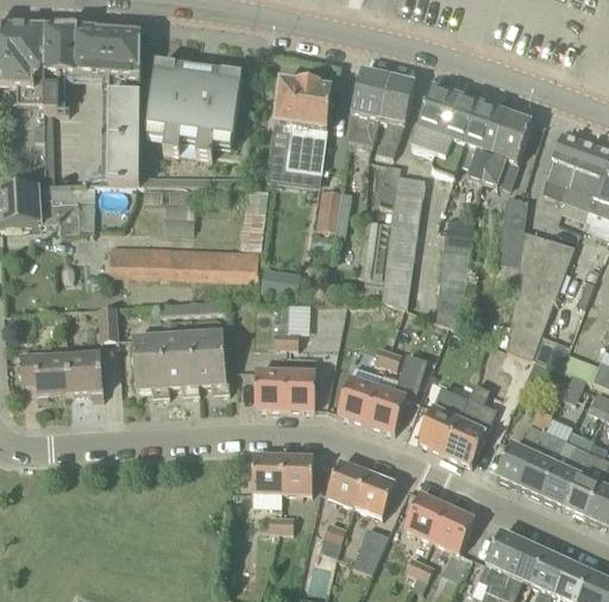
[(0,86),(18,87),(17,105),(44,105),(46,30),(0,29),(0,86)]
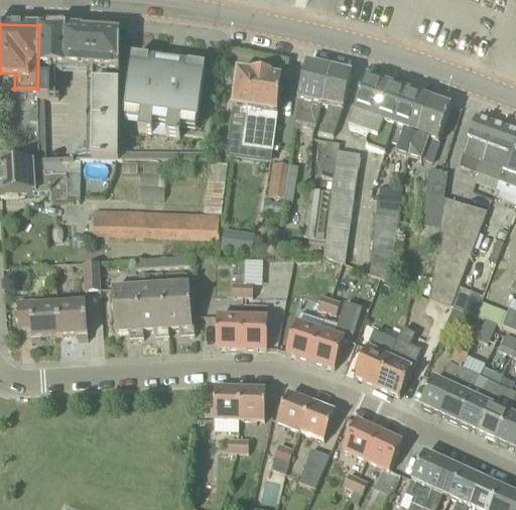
[(118,158),(118,51),(120,31),(119,31),(119,30),(83,28),(67,26),(39,25),(37,89),(37,98),(44,98),(49,98),(55,98),(55,72),(94,73),(93,117),(92,158),(118,158)]
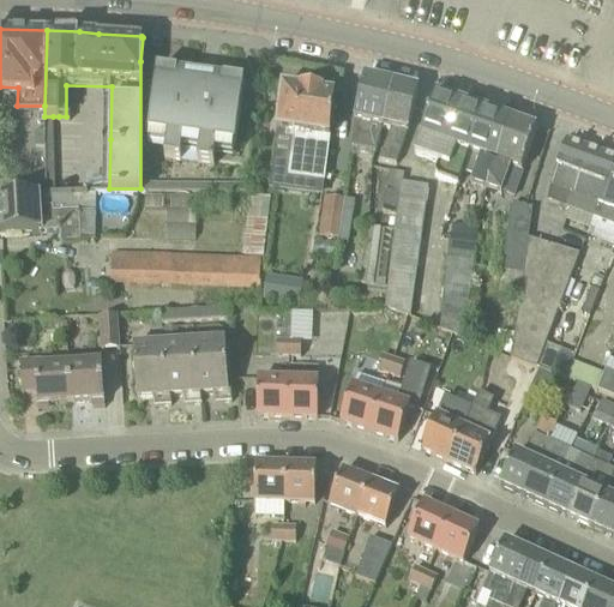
[(235,143),(245,77),(224,74),(223,83),(176,77),(178,68),(157,65),(149,131),(167,133),(164,154),(181,156),(184,136),(200,138),(198,158),(214,161),(216,140),(235,143)]
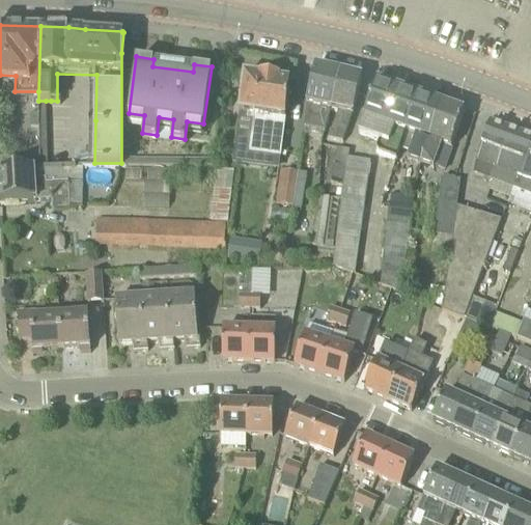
[(338,67),(315,62),(306,100),(303,122),(326,128),(327,119),(326,119),(338,67)]
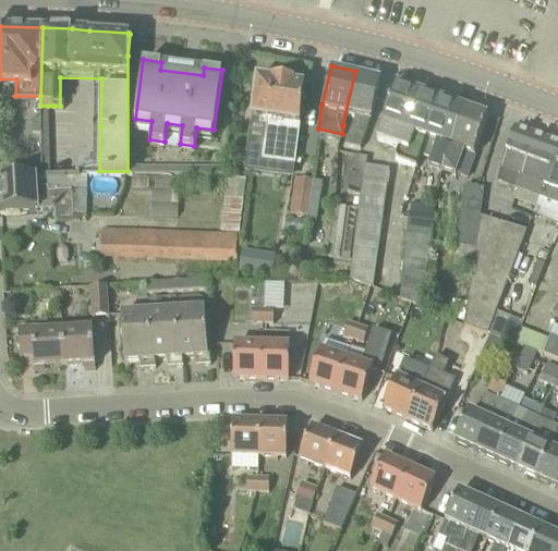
[(371,115),(380,77),(355,71),(342,125),(343,125),(350,126),(344,141),(359,145),(371,115)]
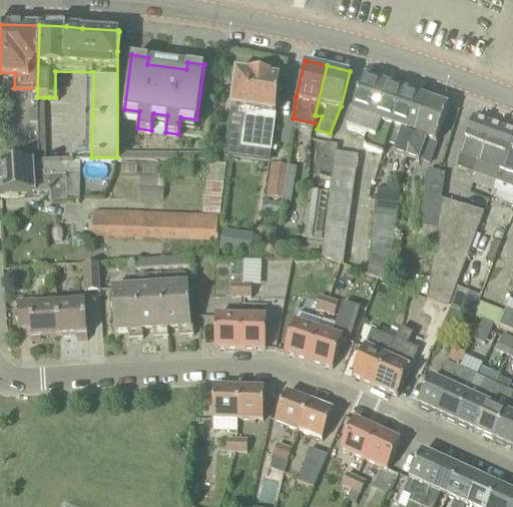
[(270,73),(235,69),(230,105),(239,106),(238,111),(245,112),(242,127),(240,144),(271,148),(280,76),(270,74),(270,73)]
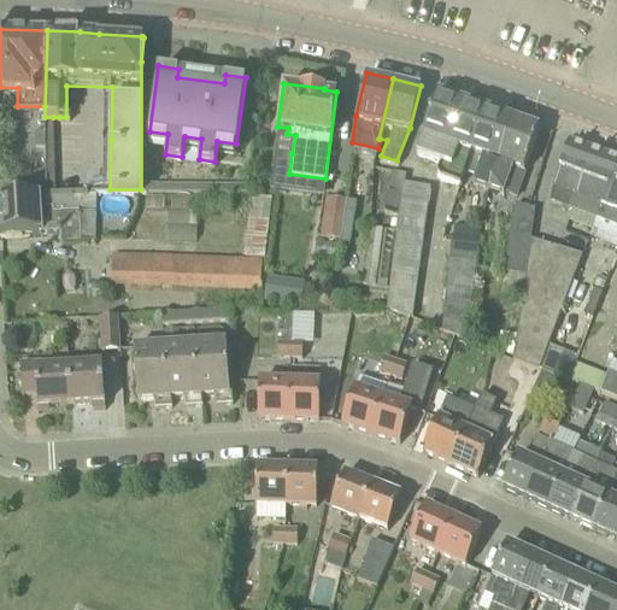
[(486,106),(438,89),(417,148),(440,157),(438,171),(444,176),(462,182),(465,168),(463,166),(469,148),(471,148),(486,106)]
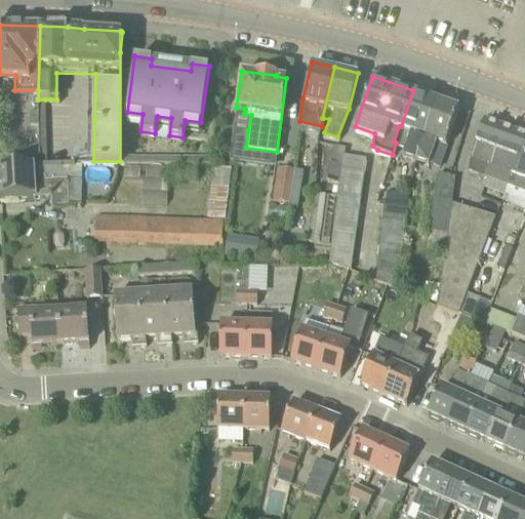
[(415,158),(436,98),(413,90),(401,126),(399,126),(394,142),(396,143),(405,146),(402,153),(415,158)]
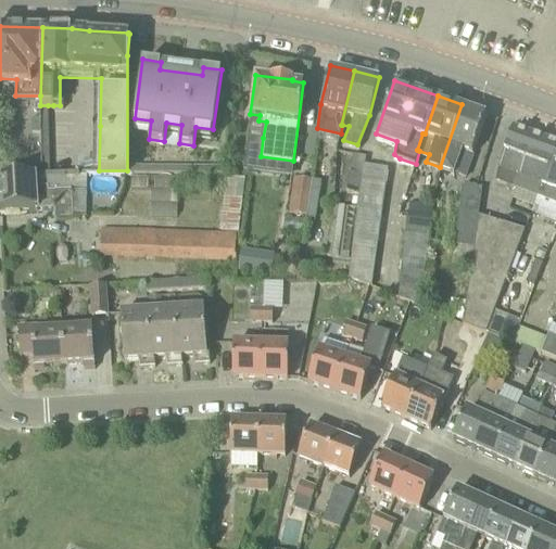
[(485,113),(462,104),(440,167),(453,171),(454,170),(465,175),(474,151),(471,150),(485,113)]
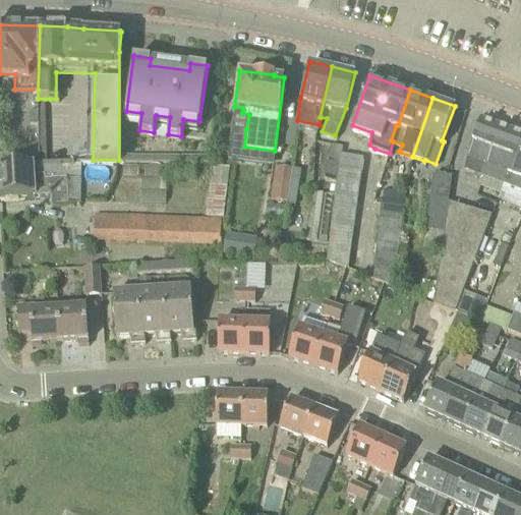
[(38,108),(38,120),(38,159),(47,159),(45,99),(38,99),(38,108)]
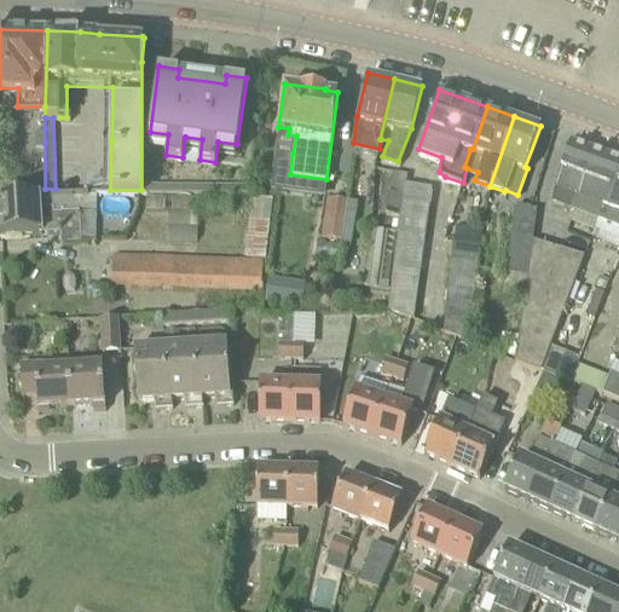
[(593,145),(572,138),(555,184),(551,197),(576,207),(572,219),(595,226),(600,215),(618,163),(618,154),(593,145)]
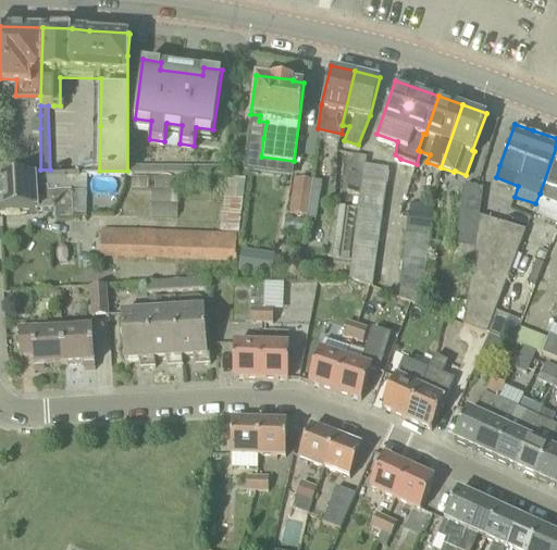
[(556,147),(540,194),(556,200),(556,199),(556,198),(556,147)]
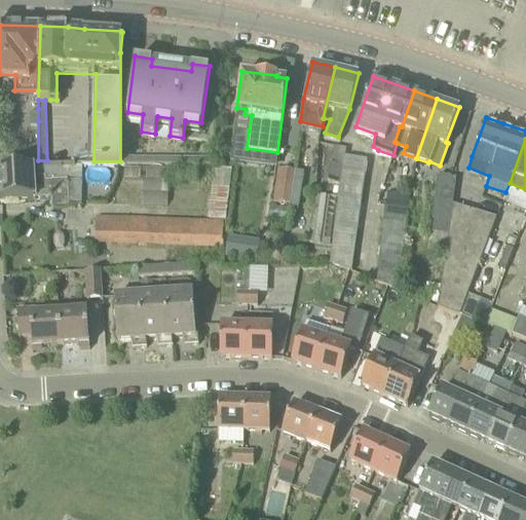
[(339,180),(341,168),(344,153),(346,145),(335,142),(328,178),(333,179),(331,189),(337,190),(339,180)]
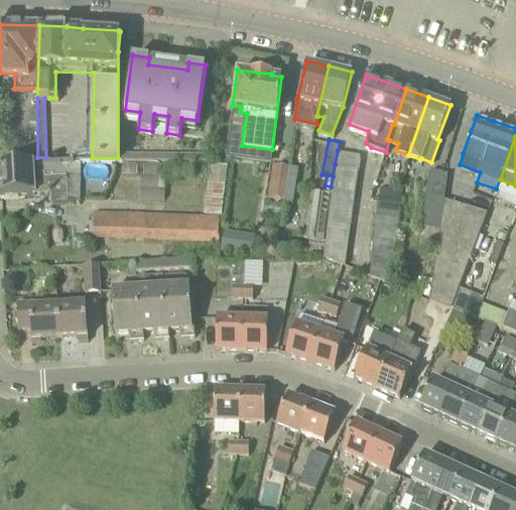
[(360,153),(338,150),(335,164),(357,167),(360,153)]
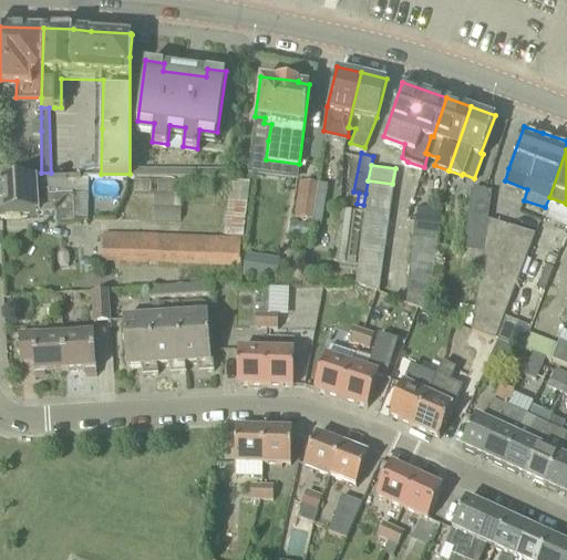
[(0,177),(0,211),(55,209),(55,219),(88,218),(89,172),(43,174),(43,189),(42,189),(41,176),(0,177)]
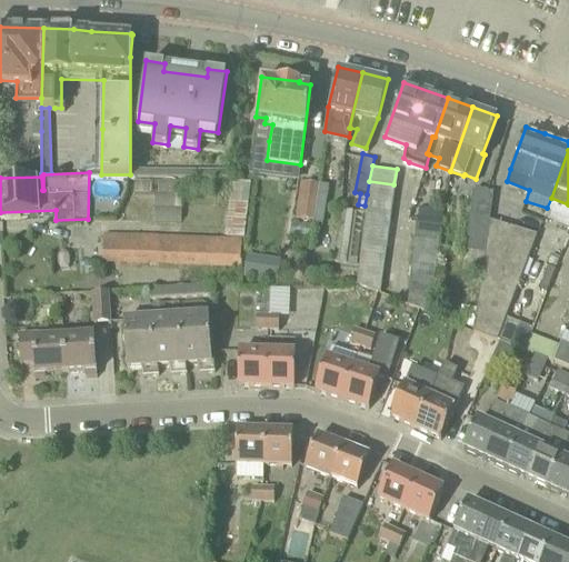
[(155,190),(153,216),(180,217),(181,178),(133,176),(133,189),(155,190)]
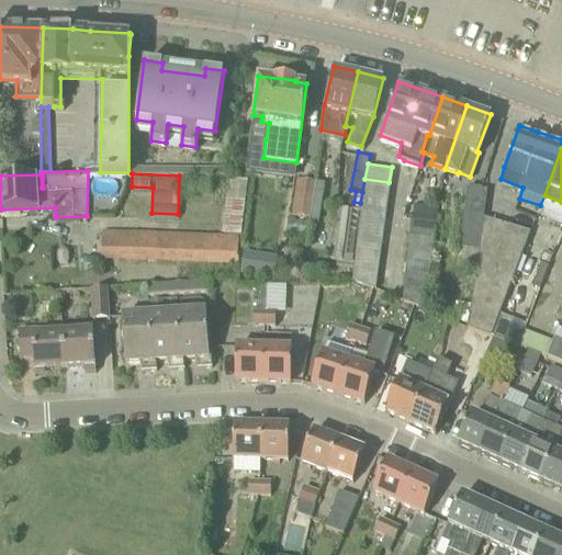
[(220,230),(238,231),(239,231),(247,178),(227,176),(220,230)]
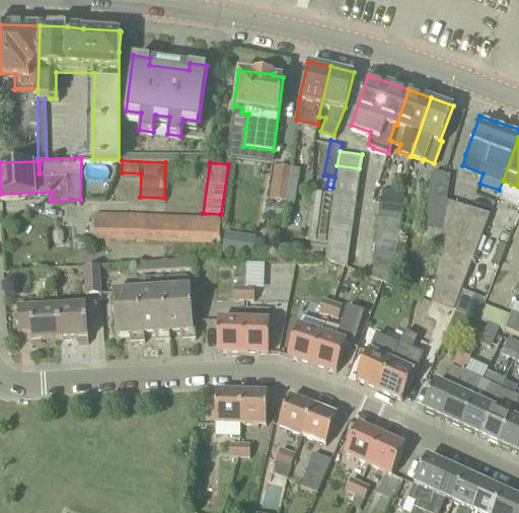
[(290,165),(276,162),(270,196),(285,198),(290,165)]
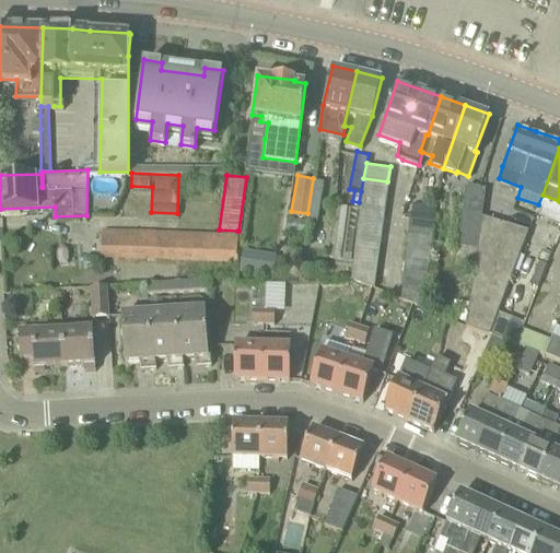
[(318,215),(324,179),(313,178),(307,213),(318,215)]
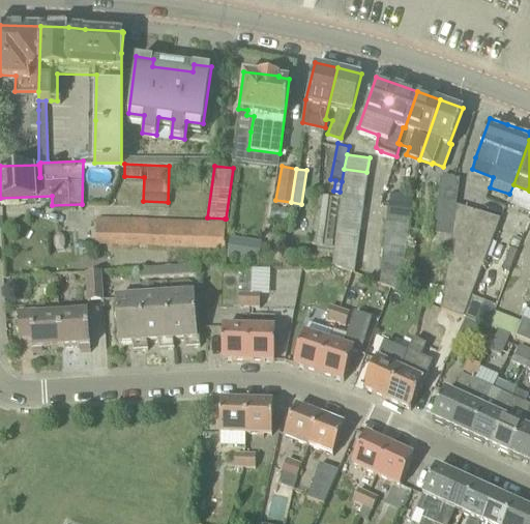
[(342,181),(365,185),(366,172),(344,169),(342,181)]
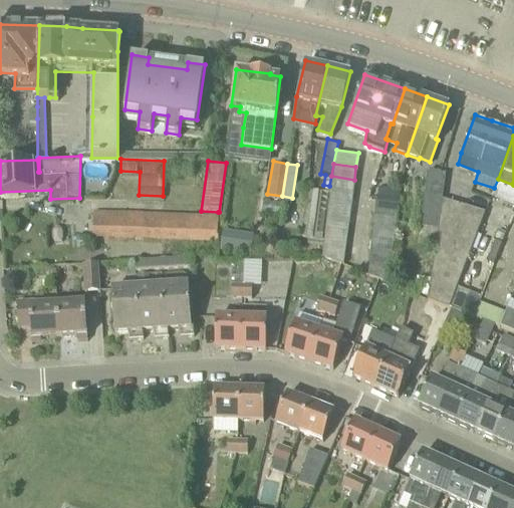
[(420,241),(436,243),(442,196),(446,171),(428,168),(424,191),(420,241)]
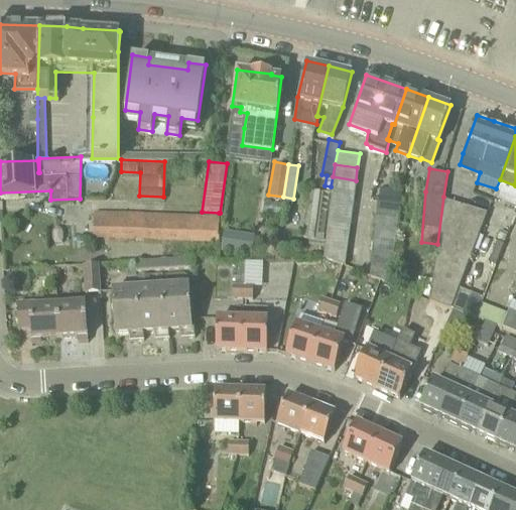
[(354,194),(356,180),(333,176),(331,186),(331,189),(354,194)]
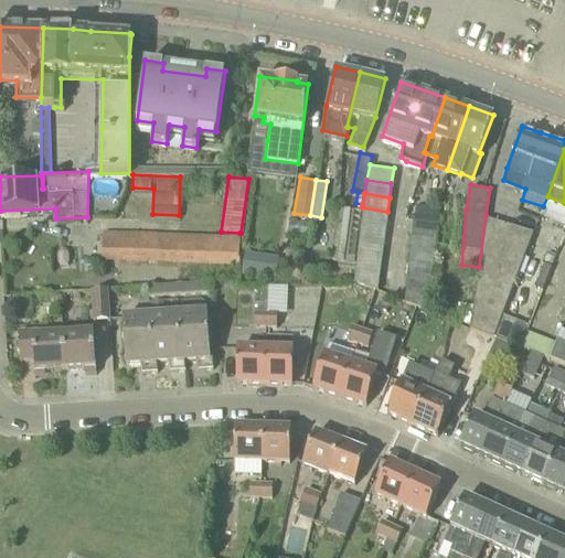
[(414,202),(413,214),(437,217),(438,204),(414,202)]
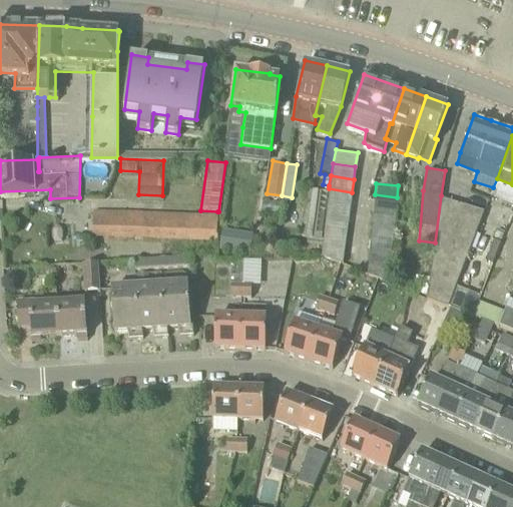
[(302,232),(324,237),(324,227),(325,214),(327,200),(329,188),(308,185),(302,232)]
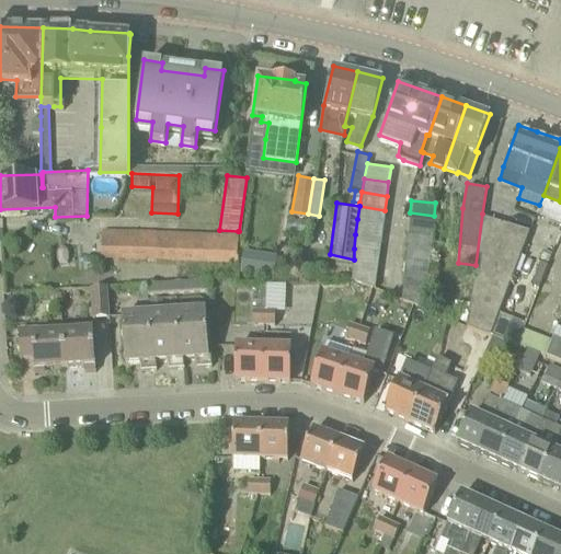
[(382,223),(385,210),(359,206),(357,219),(382,223)]
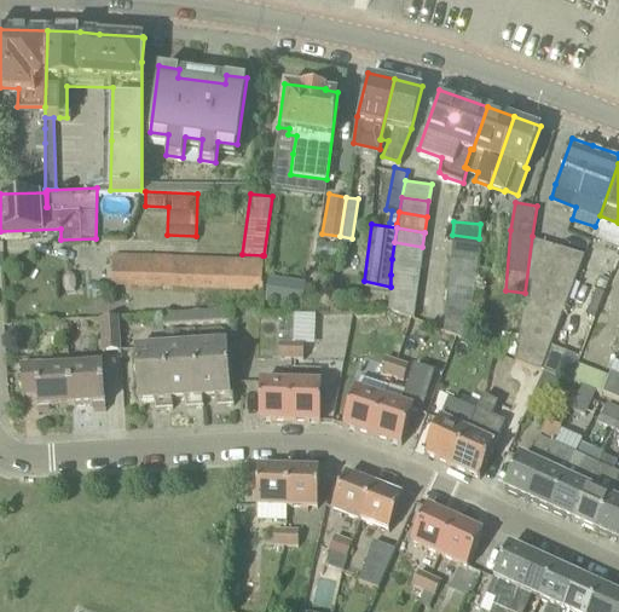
[(451,250),(476,254),(479,238),(452,235),(451,250)]
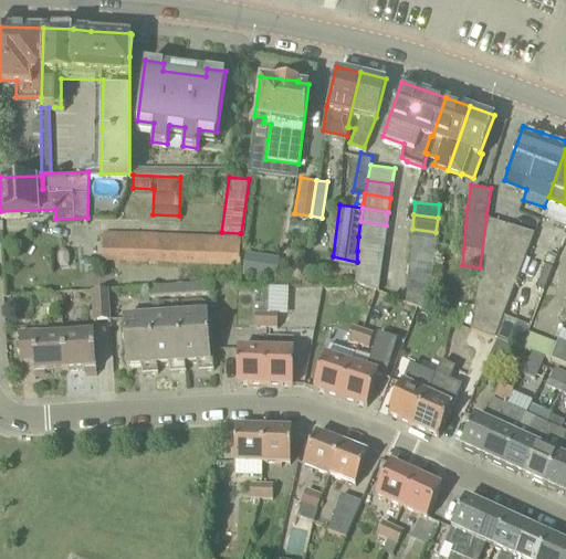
[(494,335),(525,254),(533,230),(486,215),(480,267),(472,327),(494,335)]
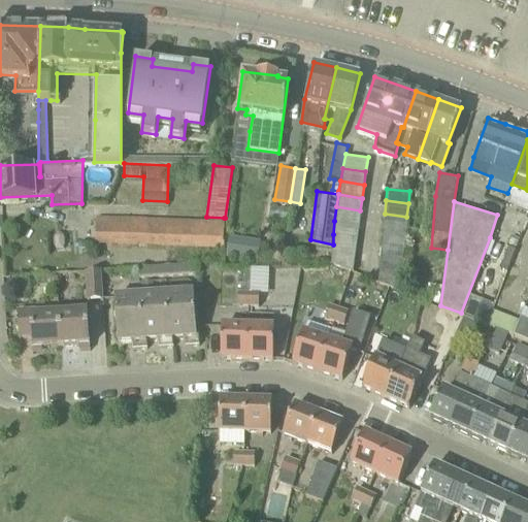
[(358,225),(360,210),(336,206),(334,221),(358,225)]
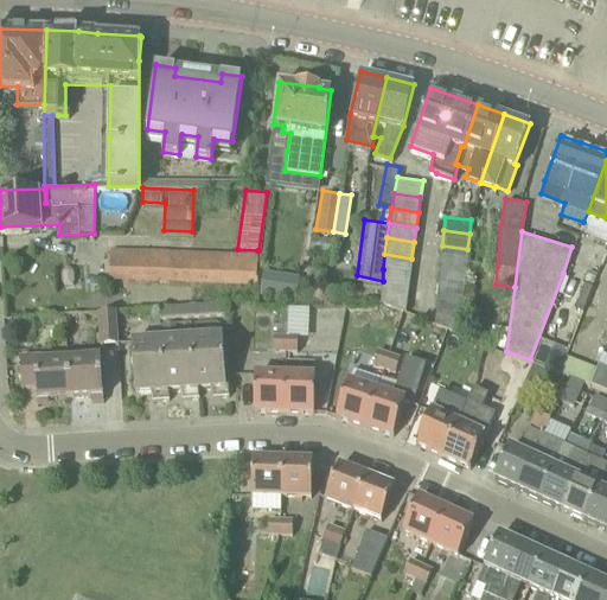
[(257,250),(237,249),(110,246),(110,276),(256,281),(257,250)]
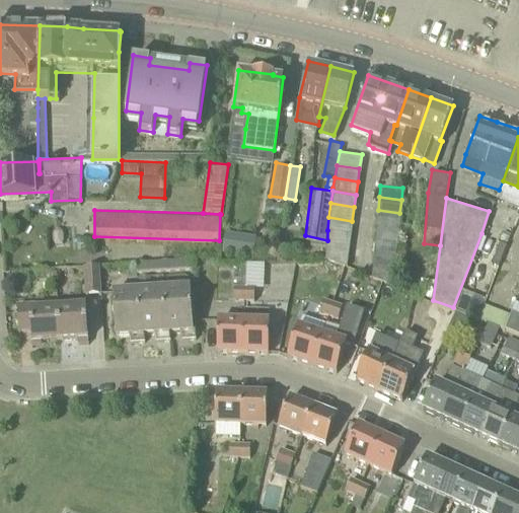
[(376,223),(398,225),(399,213),(378,210),(376,223)]
